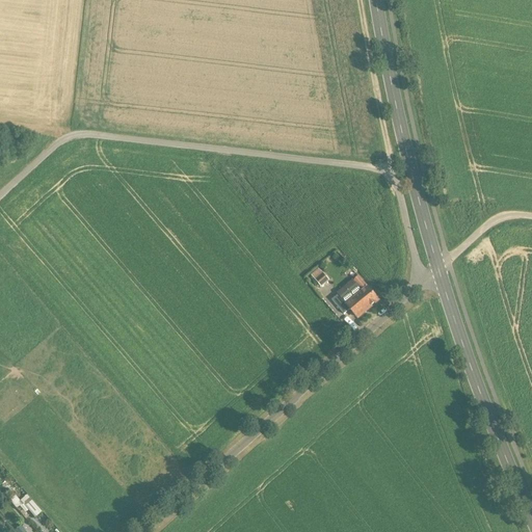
[(315,281),(321,290),(329,283),(323,274),(315,281)]
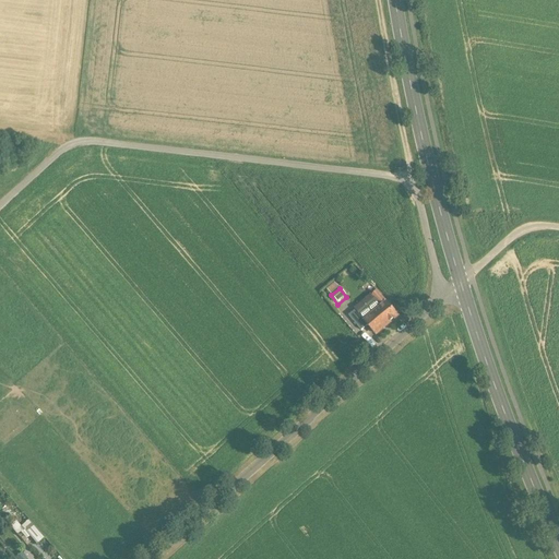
[(387,306),(378,295),(373,298),(382,309),(387,306)]
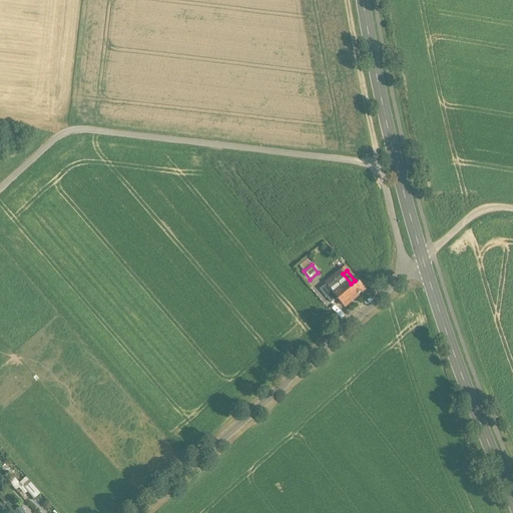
[(330,290),(336,298),(351,284),(345,277),(330,290)]
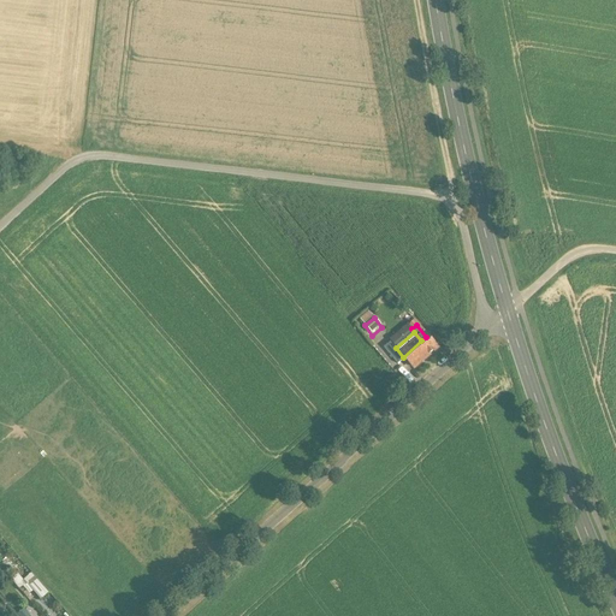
[(421,341),(403,357),(407,361),(415,371),(438,351),(426,337),(421,341)]
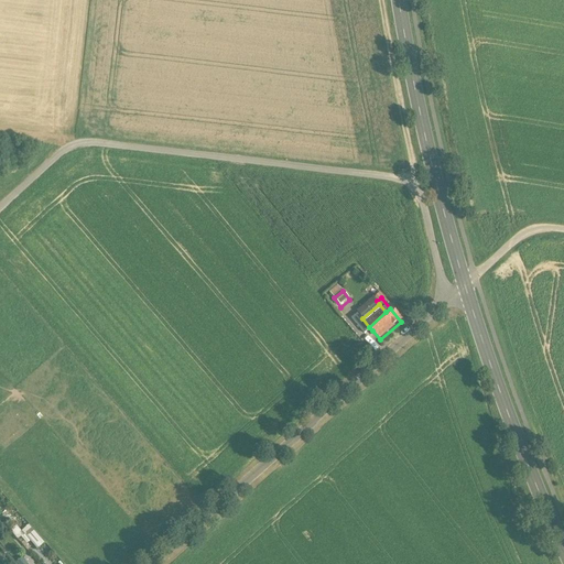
[(360,315),(353,322),(366,336),(372,331),(369,327),(362,318),(360,315)]
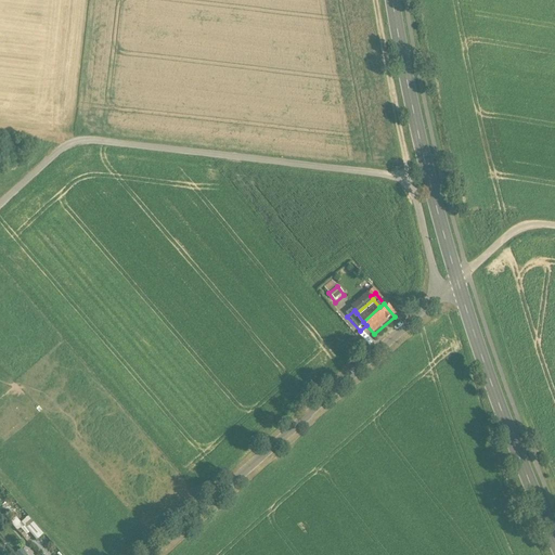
[(17,527),(34,544),(43,536),(27,518),(17,527)]
